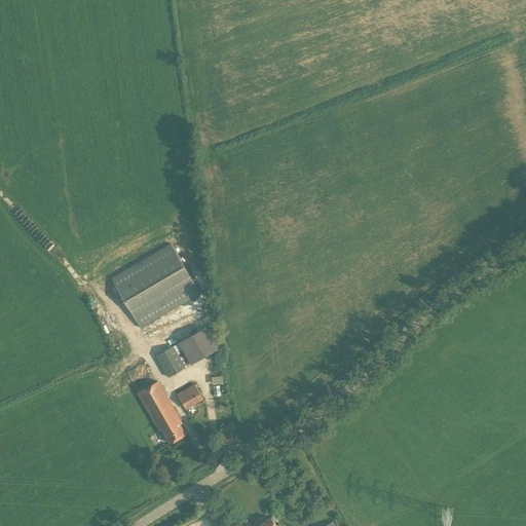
[(111,277),(129,310),(140,328),(199,294),(170,243),(111,277)]
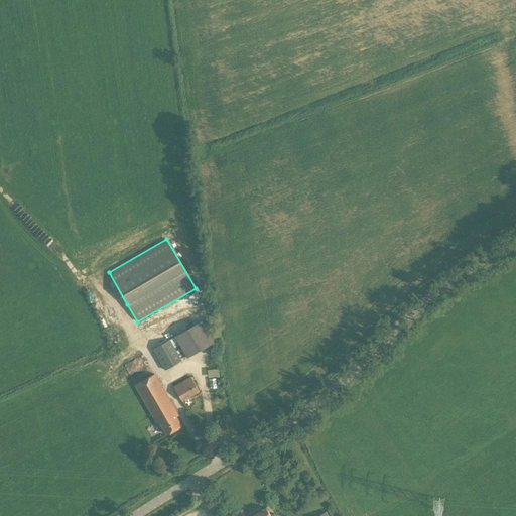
[(164,371),(181,360),(213,342),(202,320),(174,337),(169,340),(152,350),(164,371)]
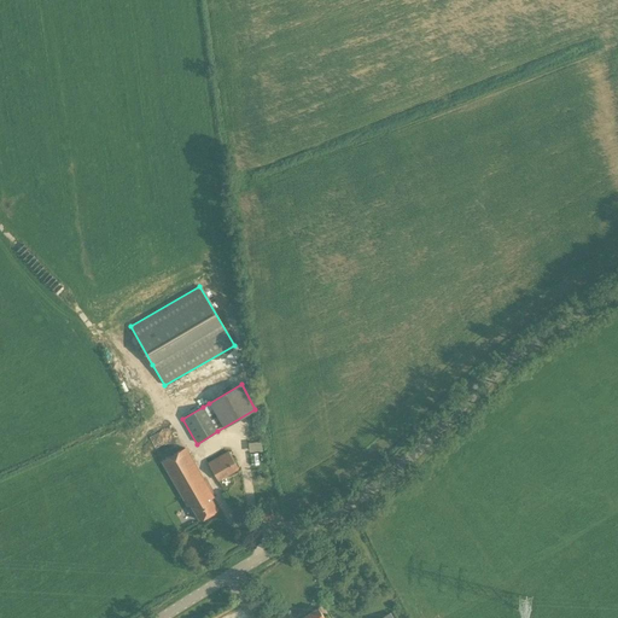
[(249,452),(262,450),(262,441),(249,441),(249,452)]
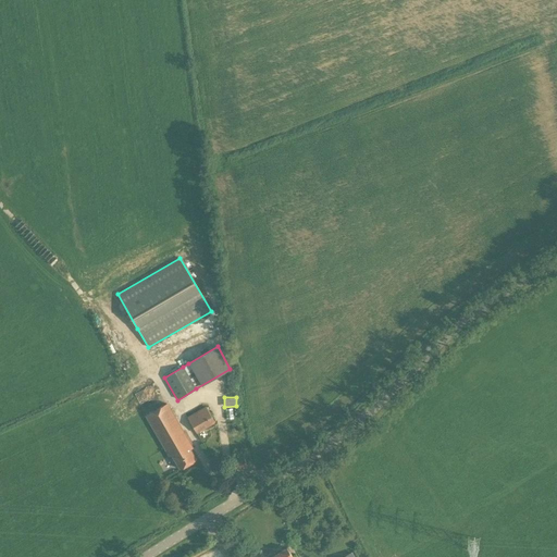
[(172,455),(180,468),(196,459),(187,446),(190,444),(166,404),(146,416),(170,457),(172,455)]
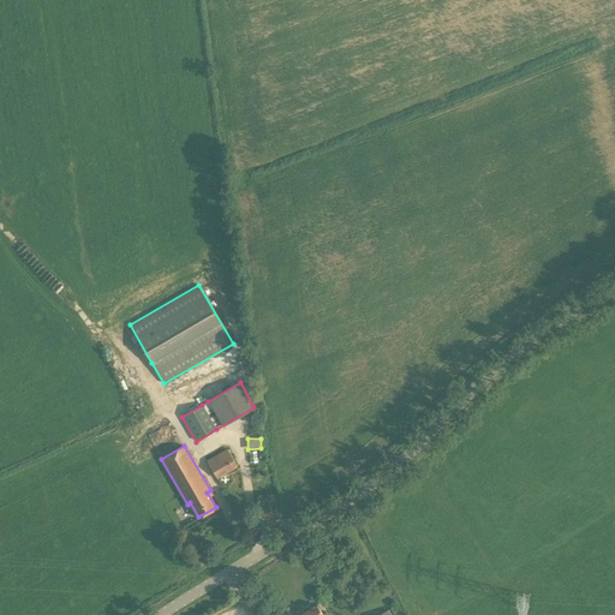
[(227,449),(207,461),(216,478),(237,466),(227,449)]
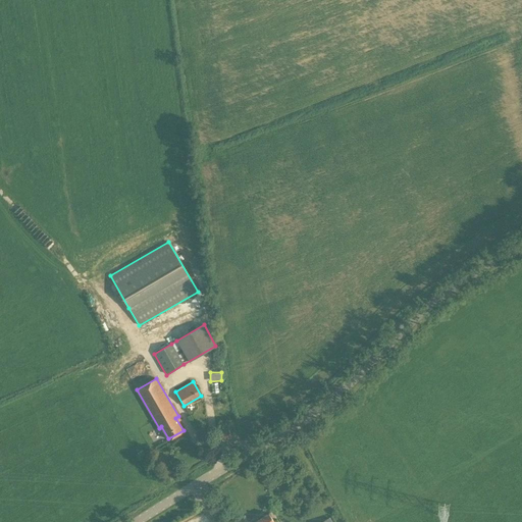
[(212,392),(219,392),(218,381),(211,382),(212,392)]
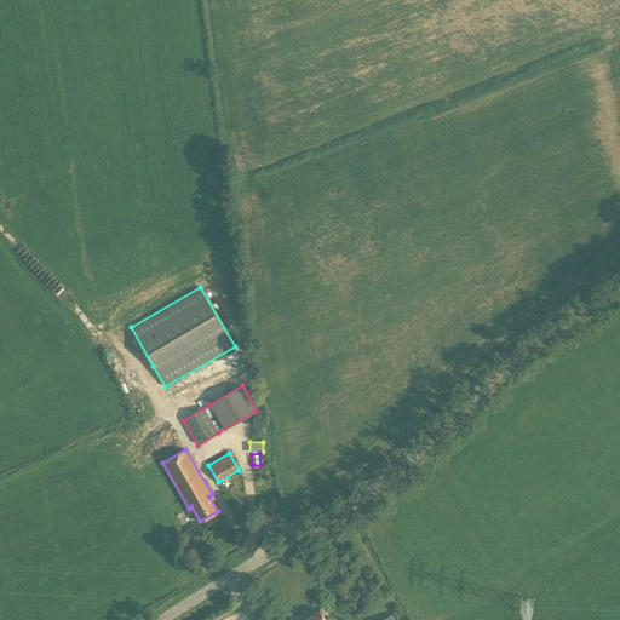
[(270,509),(260,514),(264,523),(275,518),(270,509)]
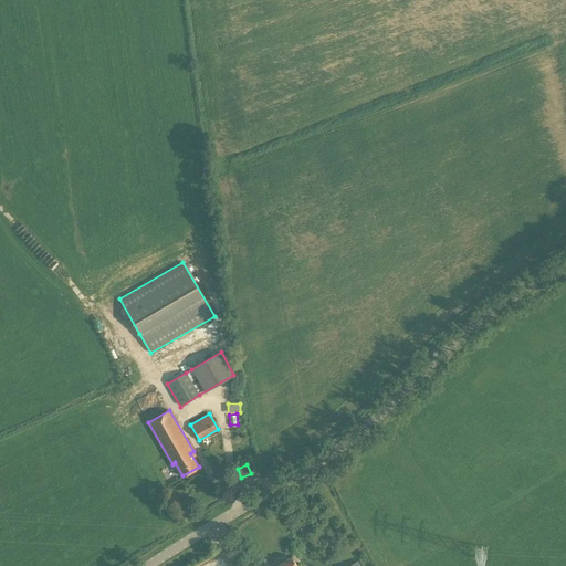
[(274,565),(296,565),(291,556),(274,565)]
